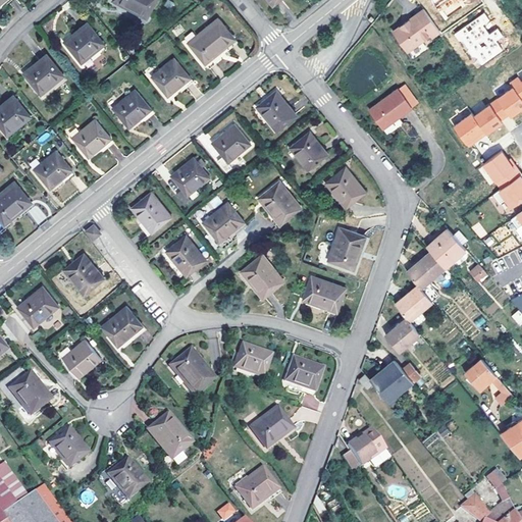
[(155,0),(112,0),(146,17),(155,0)]
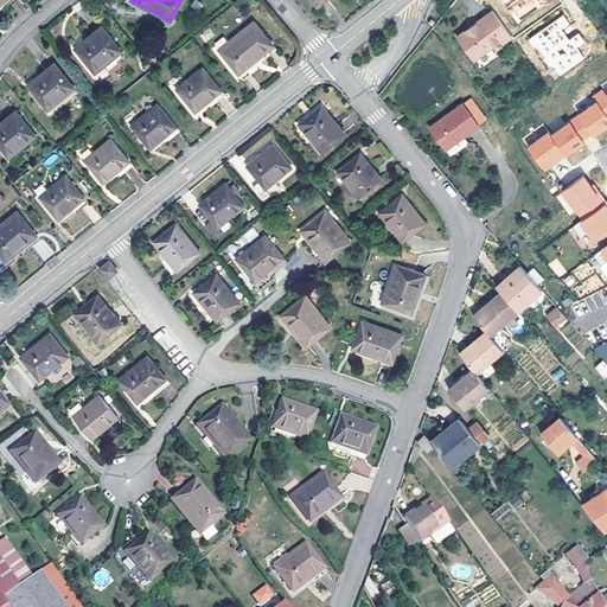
[(466,30),(457,37),(473,59),(499,40),(502,43),(511,37),(492,11),(473,24),(475,26),(471,31),(466,30)]
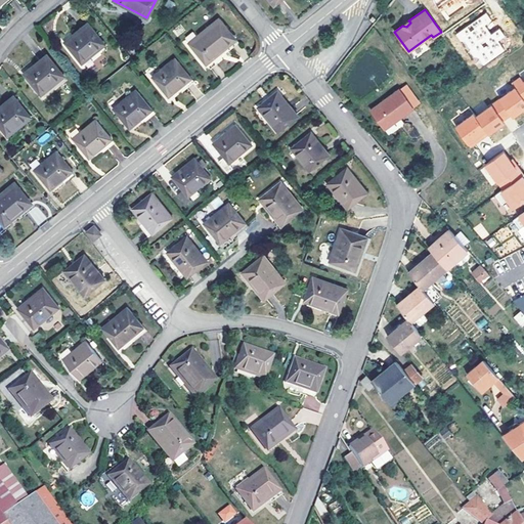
[(485,12),(455,34),(460,40),(464,41),(470,48),(469,49),(473,56),(477,56),(482,64),(504,50),(497,41),(504,36),(498,28),(490,34),(484,25),(491,20),(485,12)]
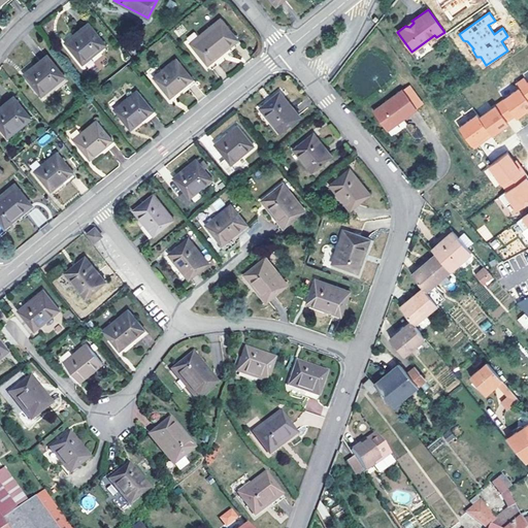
[(206,64),(226,48),(237,39),(220,19),(189,43),(206,64)]
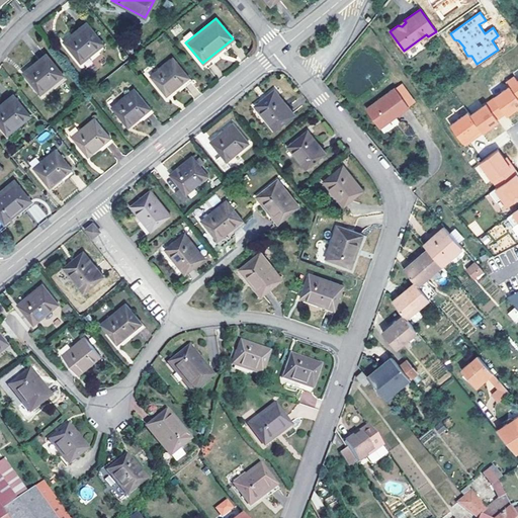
[(86,22),(63,41),(80,62),(103,42),(86,22)]
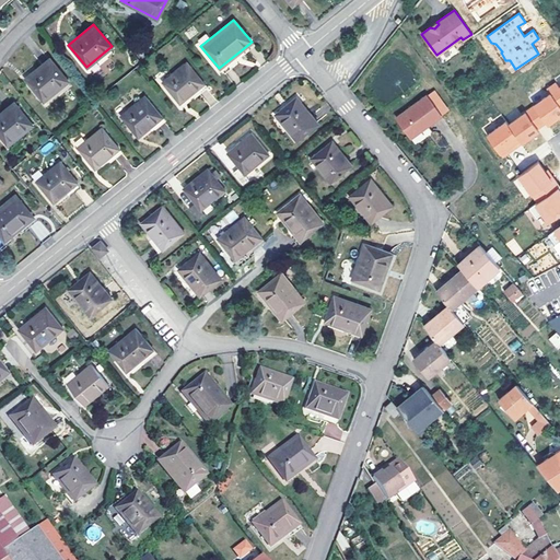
[(252,42),(240,51),(243,56),(255,46),(252,42)]
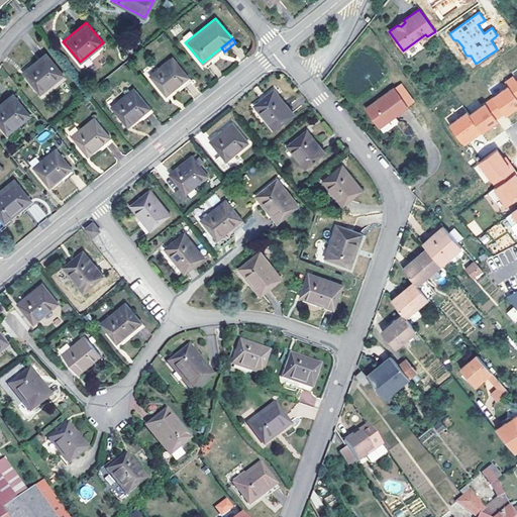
[(45,54),(22,73),(39,93),(63,75),(45,54)]
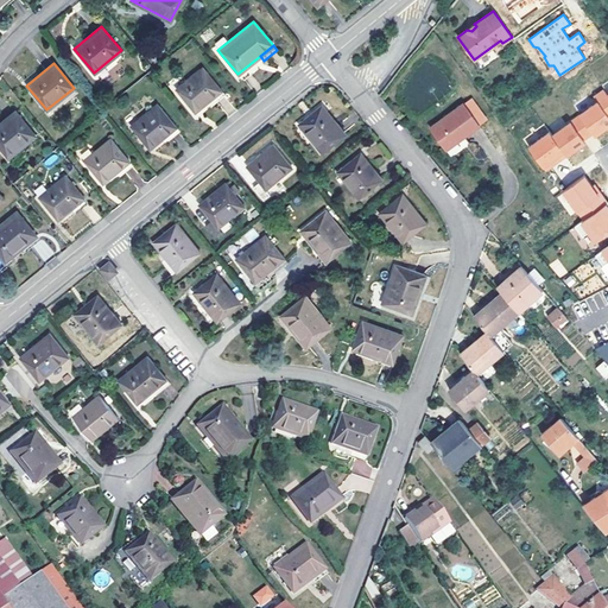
[(194,112),(208,100),(221,90),(203,67),(176,89),(194,112)]
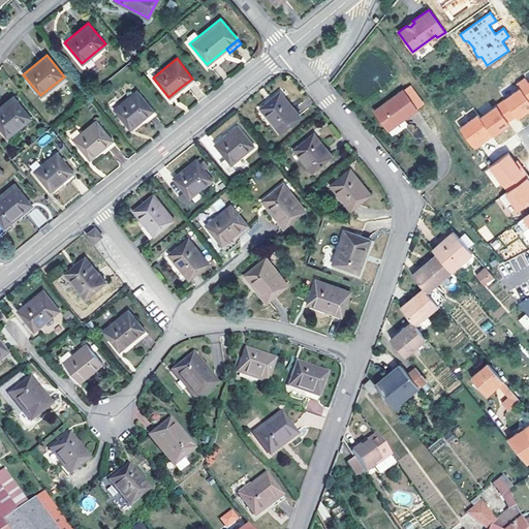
[(192,79),(181,87),(185,91),(195,83),(192,79)]
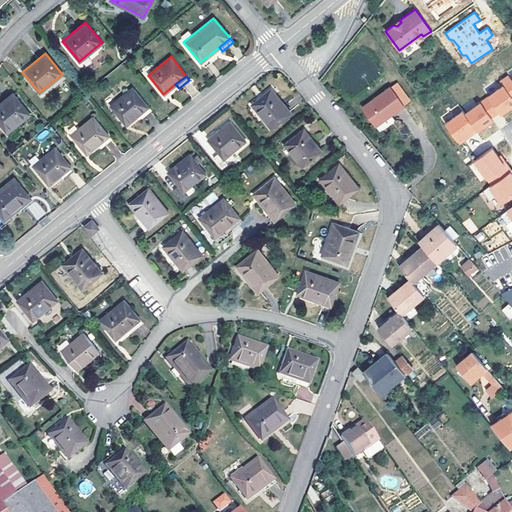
[(502,86),(487,97),(488,97),(498,112),(500,114),(511,104),(511,81),(511,80),(508,76),(499,82),(502,86)]
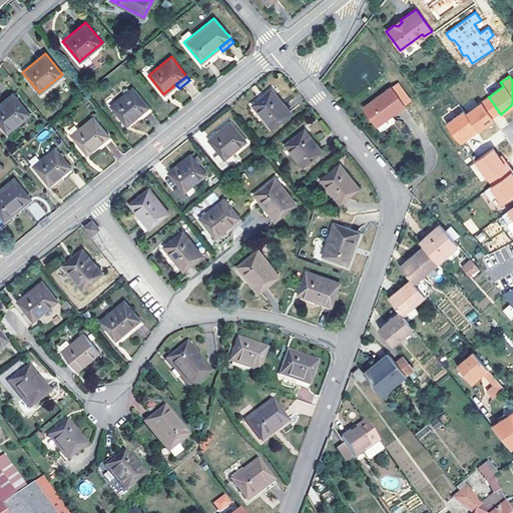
[(397,82),(390,88),(403,106),(411,101),(397,82)]
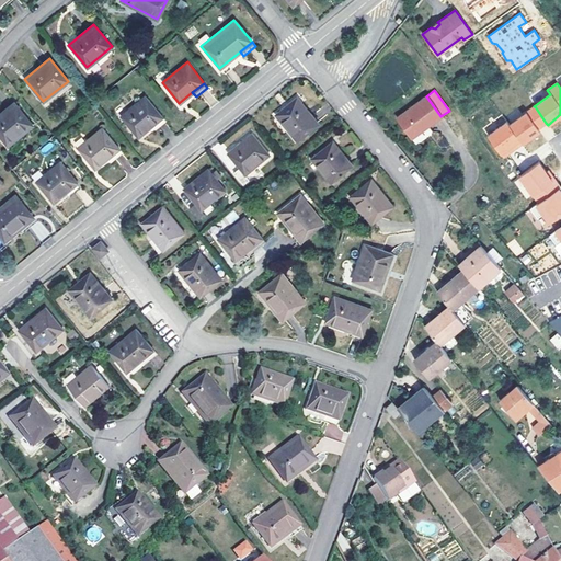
[(138,137),(150,127),(162,117),(145,96),(121,115),(138,137)]
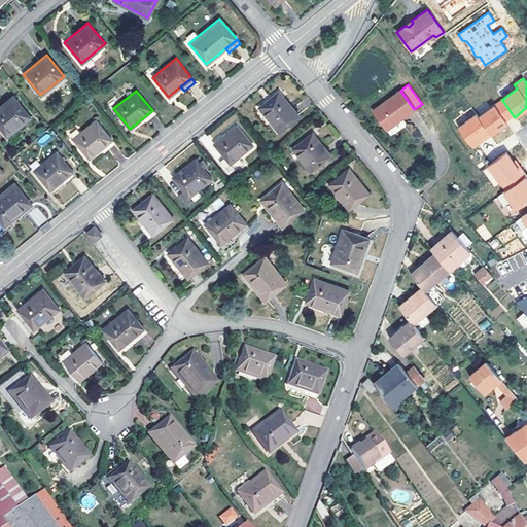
[(299,116),(278,91),(258,107),(279,132),(299,116)]
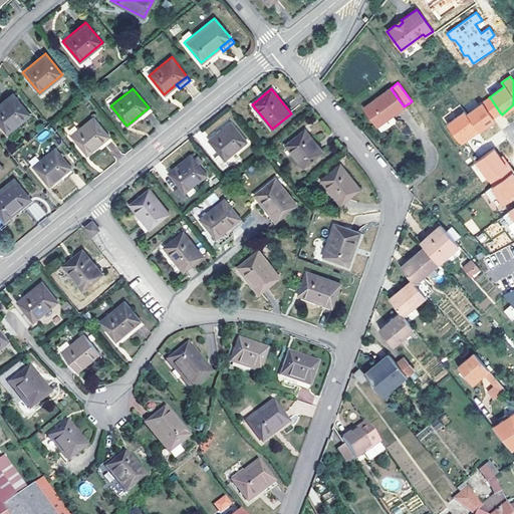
[(404,106),(391,88),(363,107),(374,123),(390,112),(392,115),(404,106)]
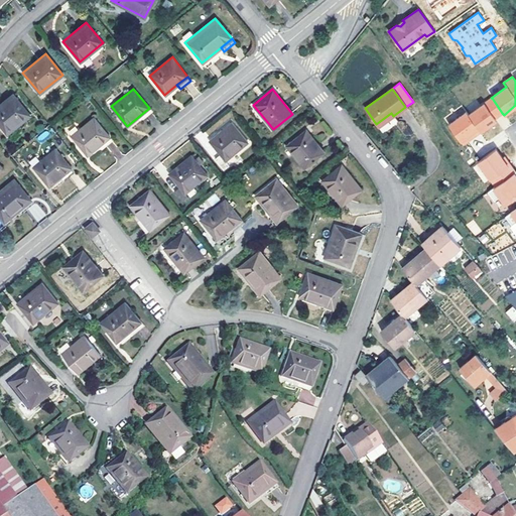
[(13,94),(0,104),(0,125),(6,133),(29,115),(13,94)]
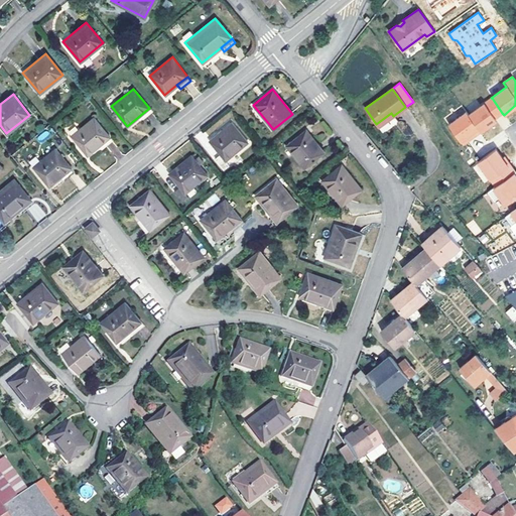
[(488,123),(502,113),(492,98),(468,115),(480,132),(489,125),(488,123)]
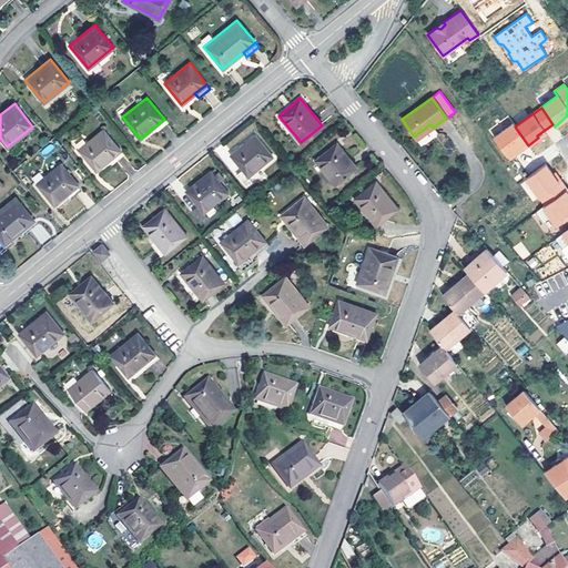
[(164,119),(152,129),(155,133),(168,123),(164,119)]
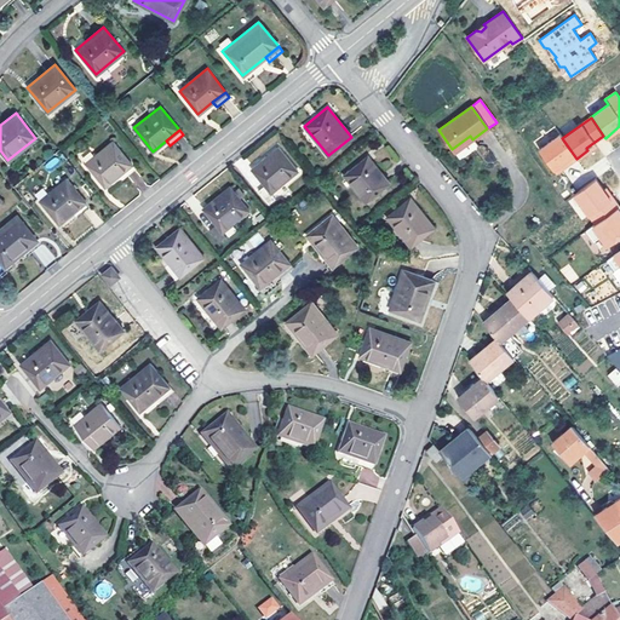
[(555,173),(577,159),(562,138),(560,135),(538,150),(555,173)]
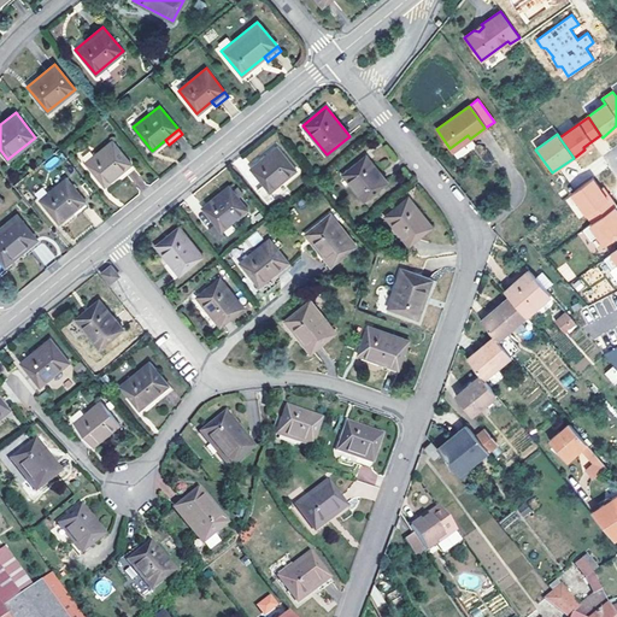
[(468,135),(450,148),(452,152),(470,139),(468,135)]
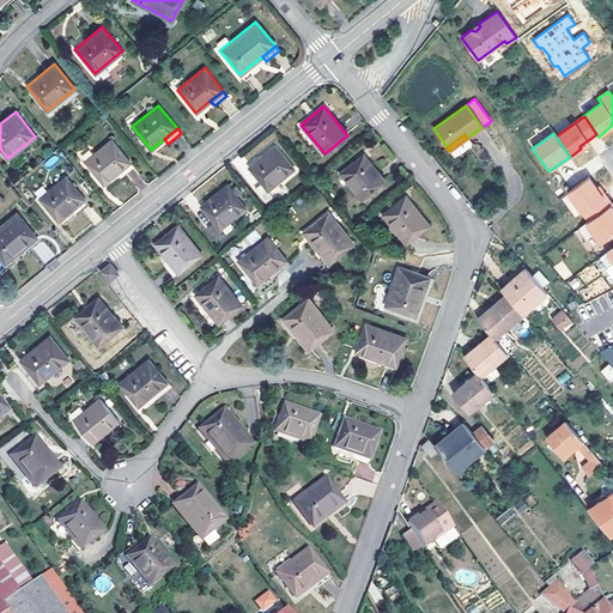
[(467,138),(449,151),(455,157),(472,145),(467,138)]
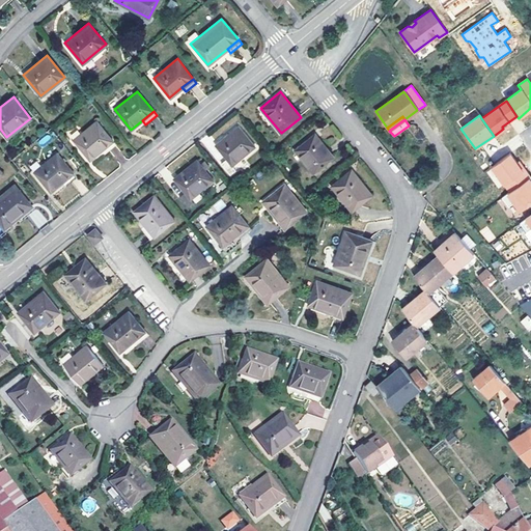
[(96,121),(73,140),(89,160),(102,149),(112,141),(96,121)]
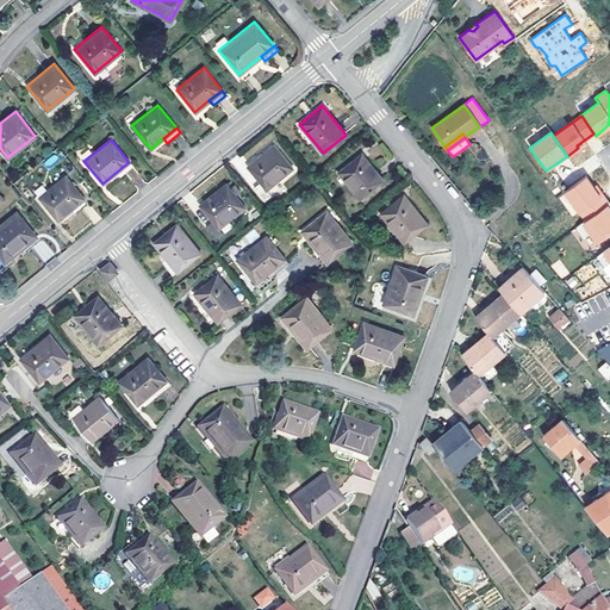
[(269,195),(266,190),(292,168),(273,144),(247,166),(260,182),(254,187),(265,200),(269,195)]
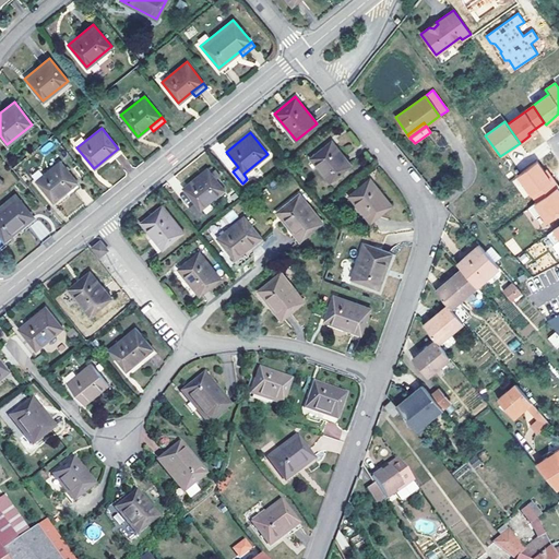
[(351,164),(331,140),(310,157),(329,181),(351,164)]
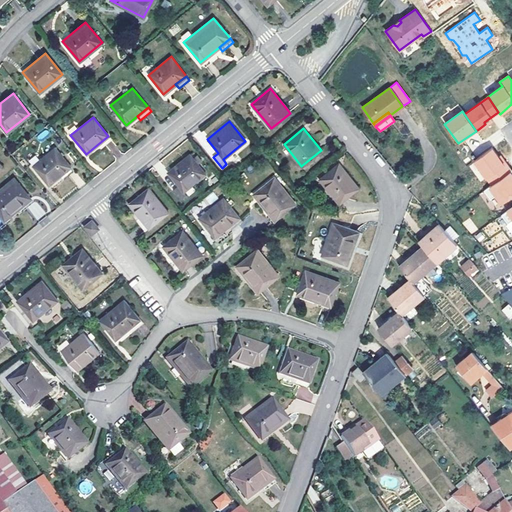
[(108,136),(98,144),(101,148),(112,140),(108,136)]
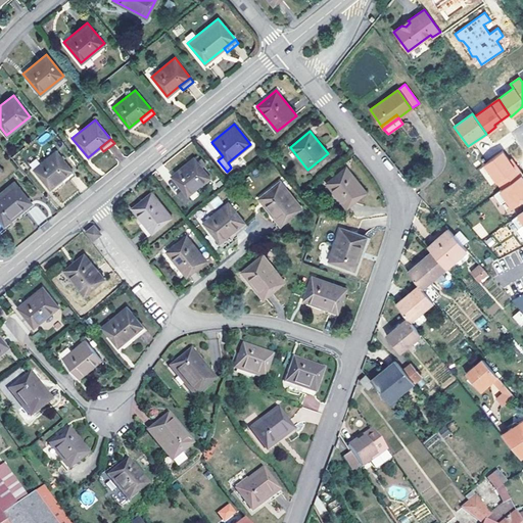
[(49,189),(60,179),(72,170),(56,150),(34,169),(49,189)]
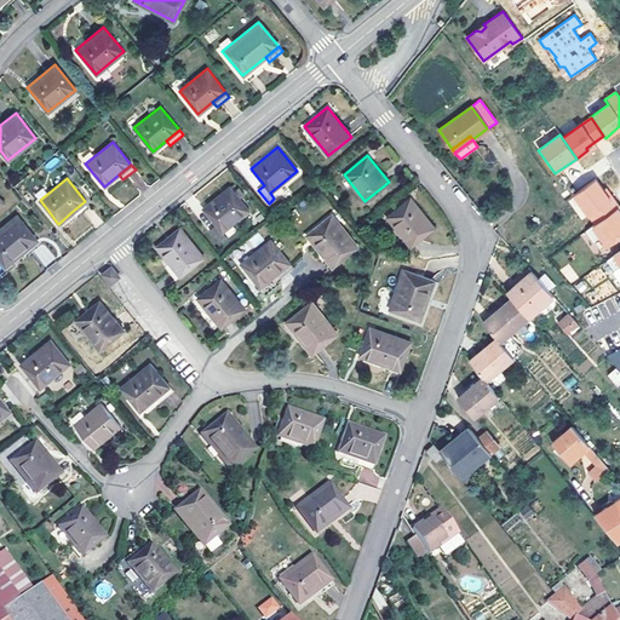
[(595,224),(619,207),(612,197),(609,200),(603,190),(595,179),(573,195),(595,224)]
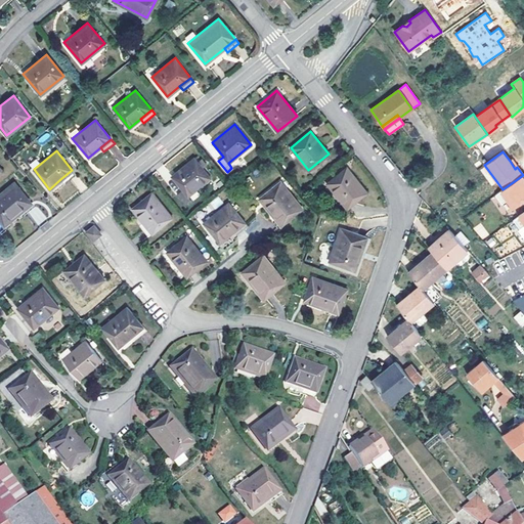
[(190,201),(186,197),(210,178),(193,158),(171,176),(181,190),(177,193),(185,205),(190,201)]
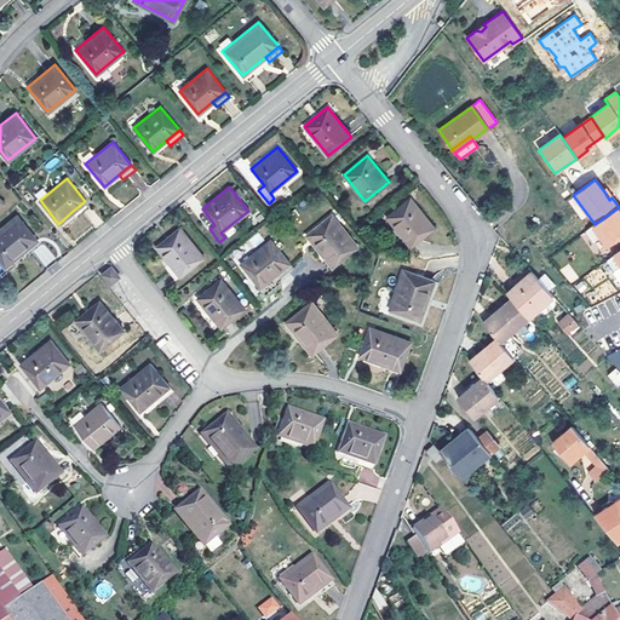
[(434,228),(411,199),(386,218),(409,247),(434,228)]
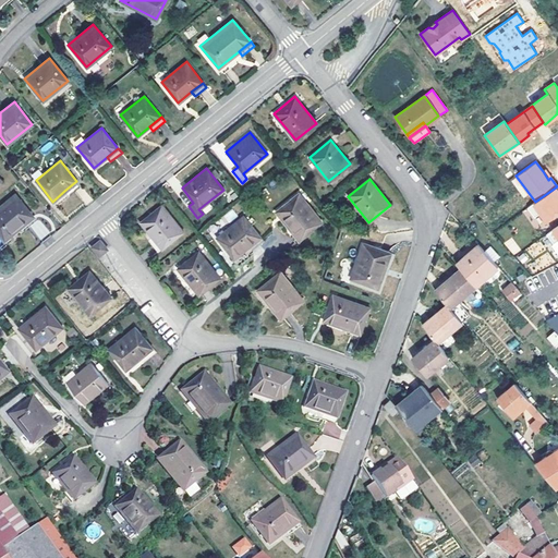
[(76,181),(64,191),(69,195),(80,186),(76,181)]
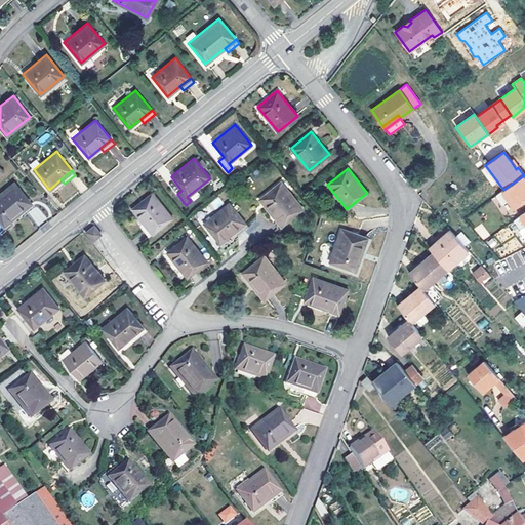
[(503,190),(495,196),(502,205),(517,194),(524,205),(524,174),(524,175),(503,190)]
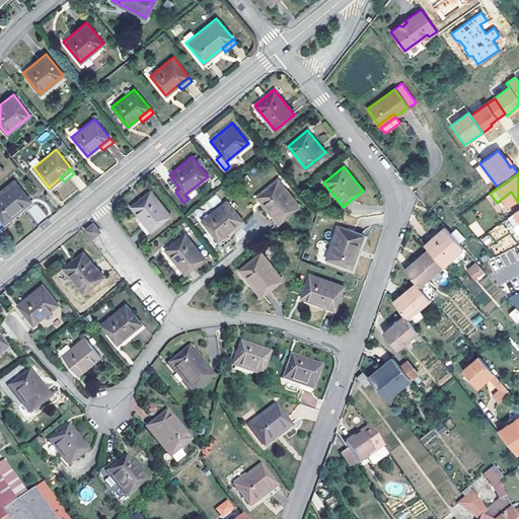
[(256,197),(269,212),(278,223),(299,207),(278,179),(256,197)]
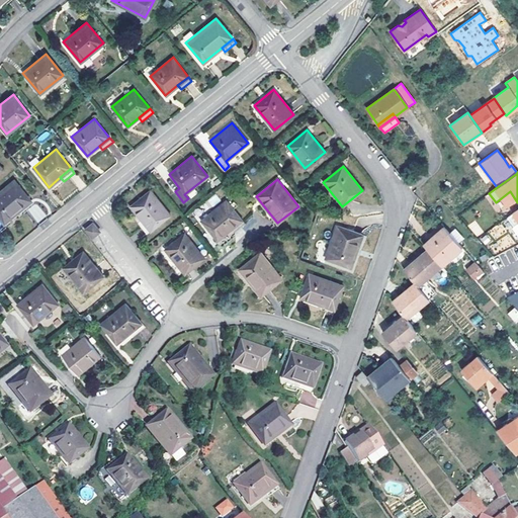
[(14,180),(0,191),(0,216),(4,222),(19,208),(30,200),(14,180)]
